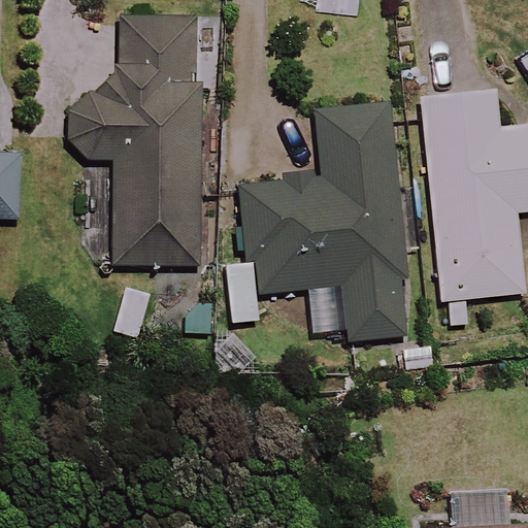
[(207,90),(209,23),(119,20),(116,100),(72,98),(70,159),(117,161),(112,265),(200,268),(207,90)]
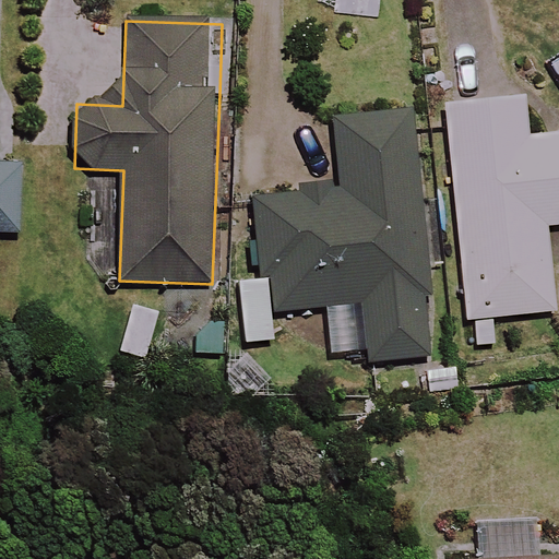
[(558,137),(527,140),(524,98),(447,106),(465,321),(555,313),(547,226),(558,225),(558,137)]
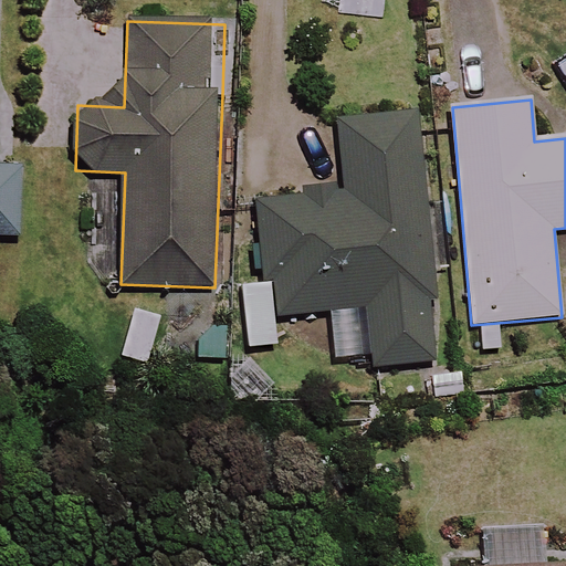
[(436,290),(423,115),(341,121),(345,192),(258,198),(265,317),(369,310),(373,367),(433,363),(428,290),(436,290)]
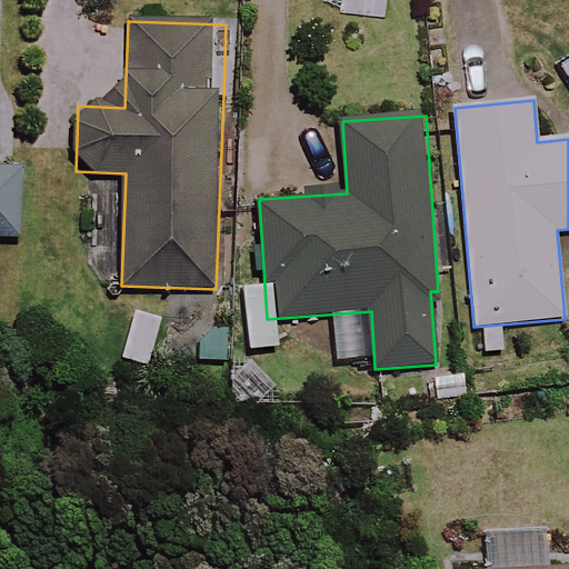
[(0,169),(0,239),(21,240),(23,171),(0,169)]
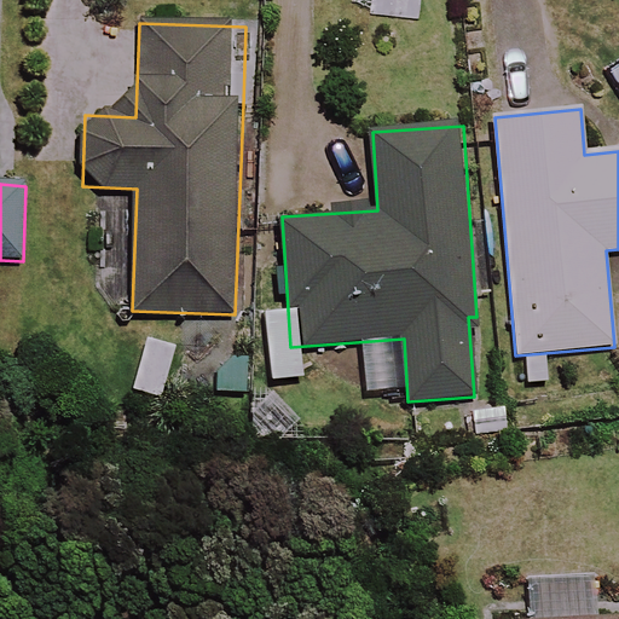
[(618,618),(618,615),(596,617),(595,585),(542,586),(543,618),(527,618),(618,618)]
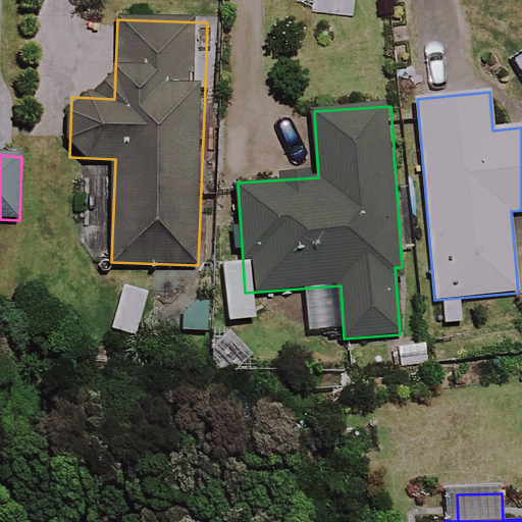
All buildings are outlined.
